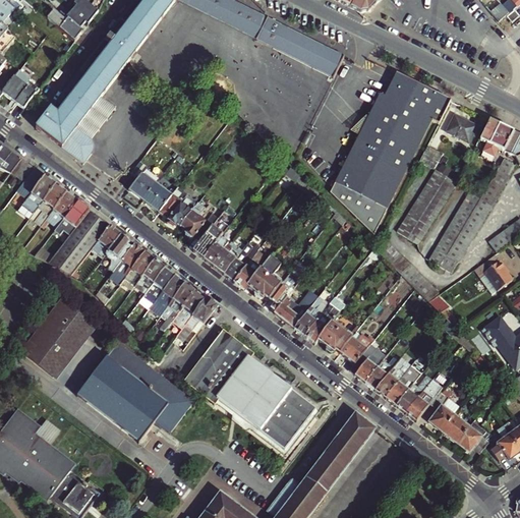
[(0,0),(0,23),(1,24),(16,7),(6,0),(0,0)]
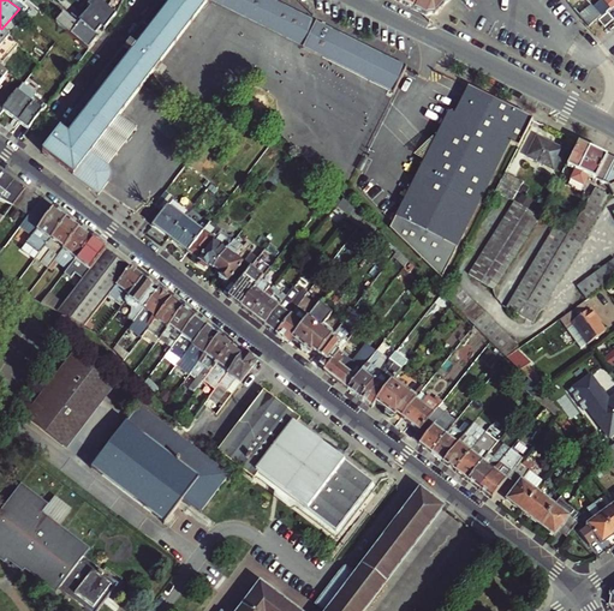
[(7,0),(19,9),(23,12),(29,5),(23,0),(7,0)]
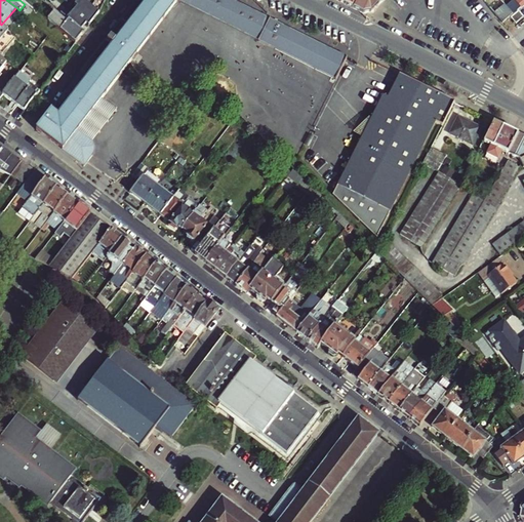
[(132,0),(113,26),(103,39),(79,70),(54,101),(35,126),(83,163),(86,159),(89,155),(91,152),(92,150),(92,147),(92,145),(91,142),(90,139),(88,137),(77,127),(102,95),(128,61),(174,0),(132,0)]
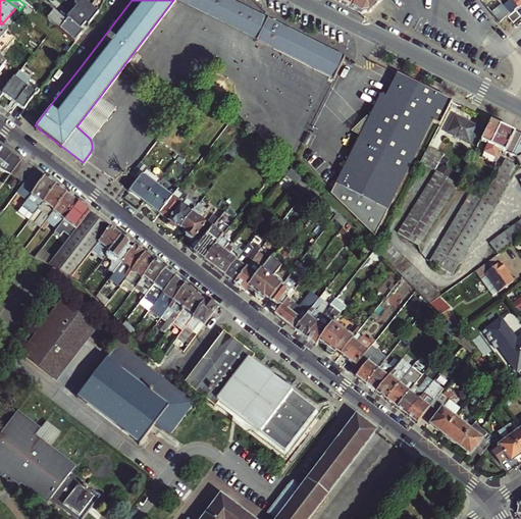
[(87,23),(97,10),(85,0),(74,0),(72,2),(75,4),(65,15),(67,17),(69,19),(80,28),(85,21),(87,23)]
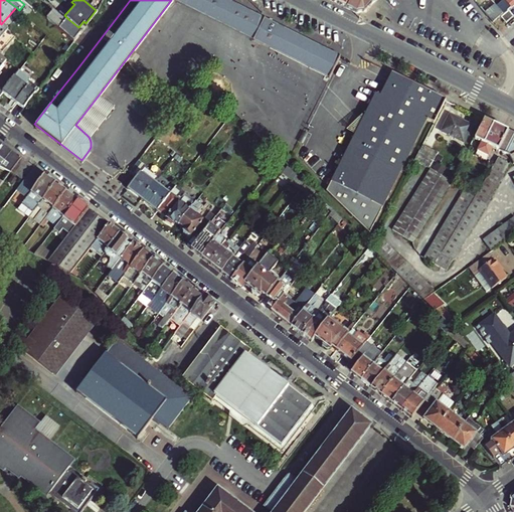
[(177,0),(253,38),(255,34),(229,21),(238,3),(231,0),(177,0)]
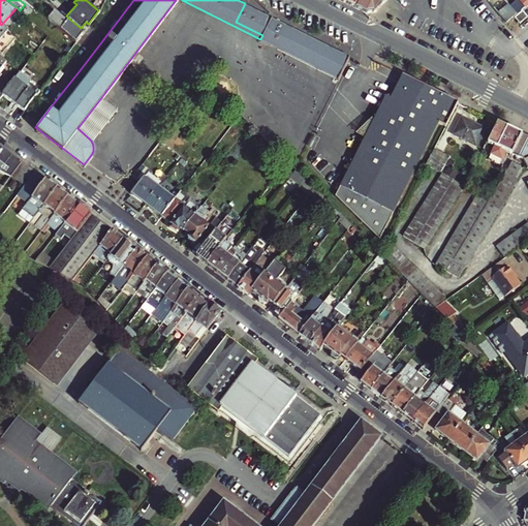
[(358,0),(354,5),(365,10),(372,9),(382,0),(358,0)]
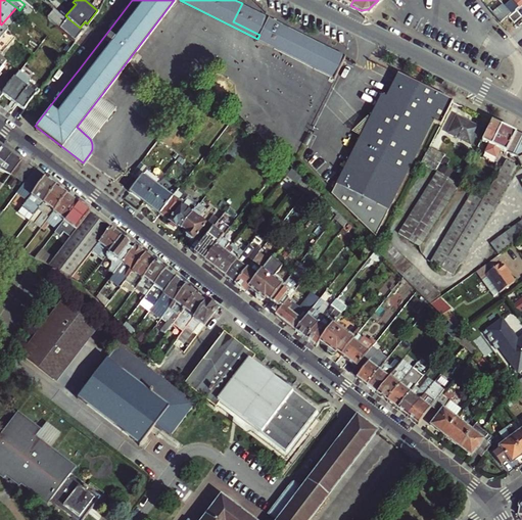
[(257,39),(334,77),(342,61),(345,55),(242,3),(233,21),(259,35),(257,39)]
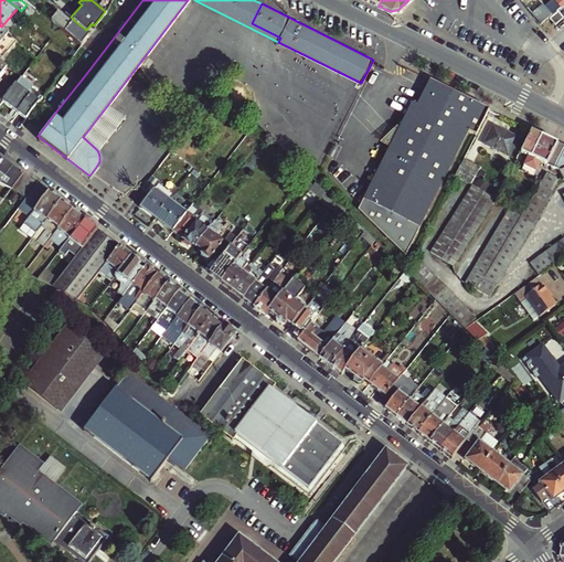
[(545,6),(535,16),(542,22),(545,19),(549,17),(552,13),(545,6)]
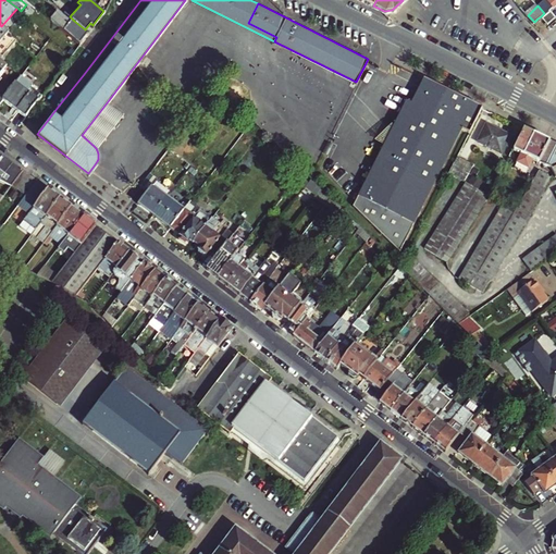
[(63,29),(72,19),(70,16),(58,7),(49,17),(63,29)]
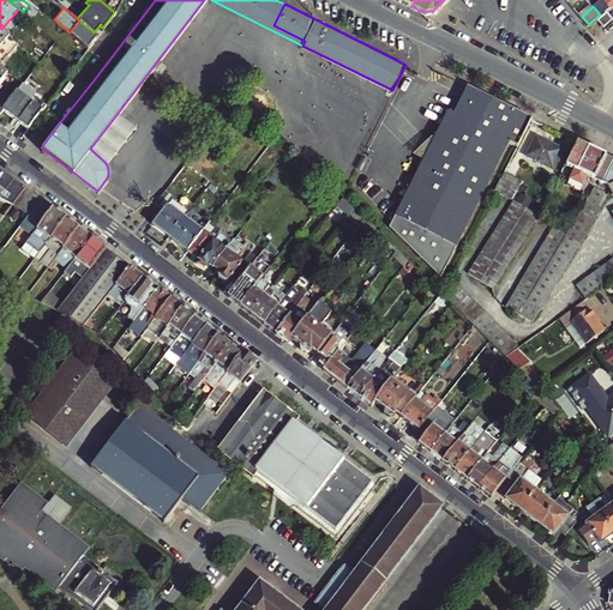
[(612,18),(606,10),(600,14),(596,18),(604,26),(612,18)]
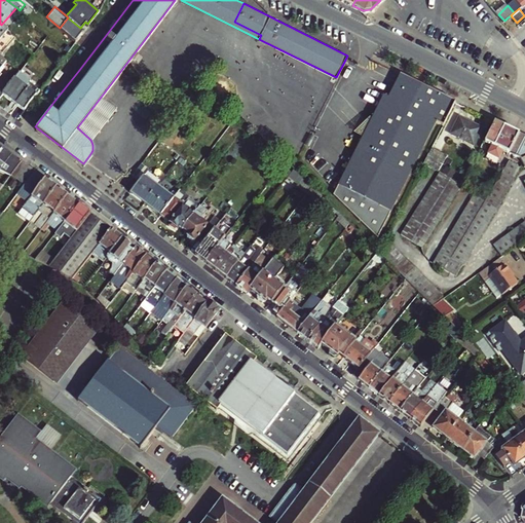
[(80,28),(70,20),(68,17),(60,28),(75,40),(82,30),(80,28)]
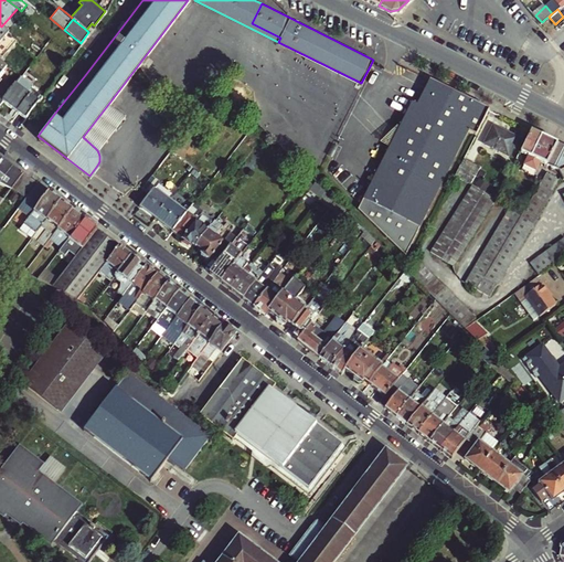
[(30,87),(31,84),(20,75),(9,89),(2,98),(24,116),(41,95),(30,87)]
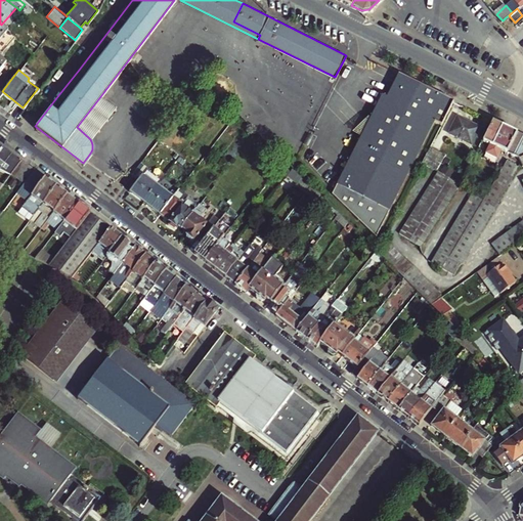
[(372,231),(376,235),(417,155),(434,120),(441,123),(442,121),(453,99),(398,72),(386,95),(382,92),(332,191),(372,231)]
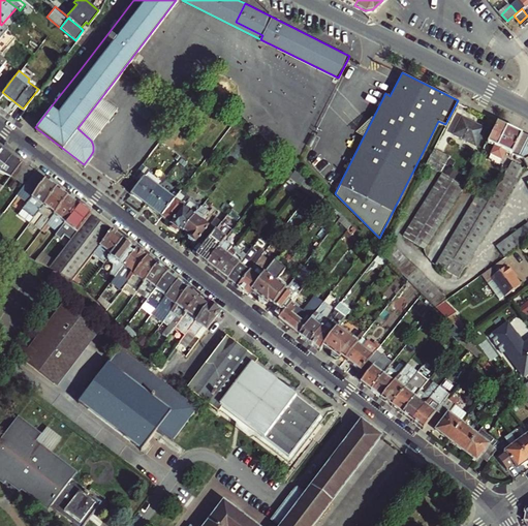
[(8,84),(0,75),(0,95),(2,92),(8,84)]
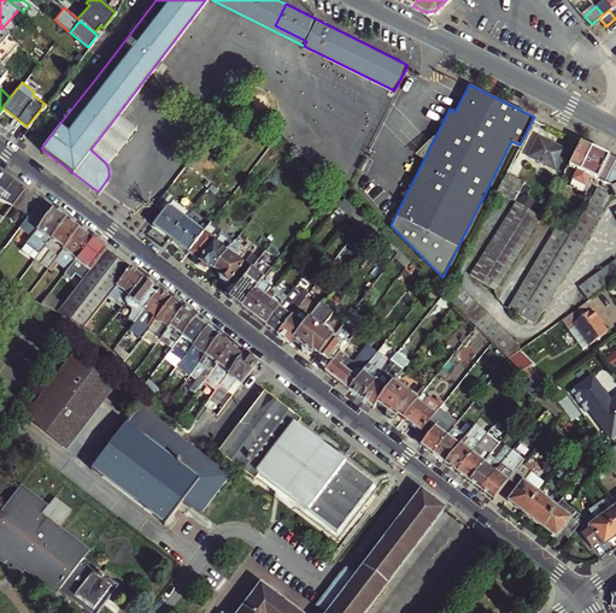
[(119,112),(91,149),(104,161),(106,164),(136,125),(119,112)]
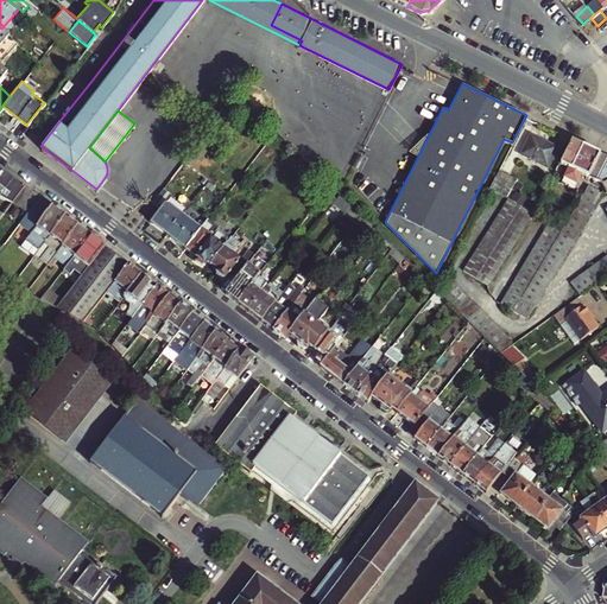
[(530,132),(520,151),(545,164),(555,145),(530,132)]
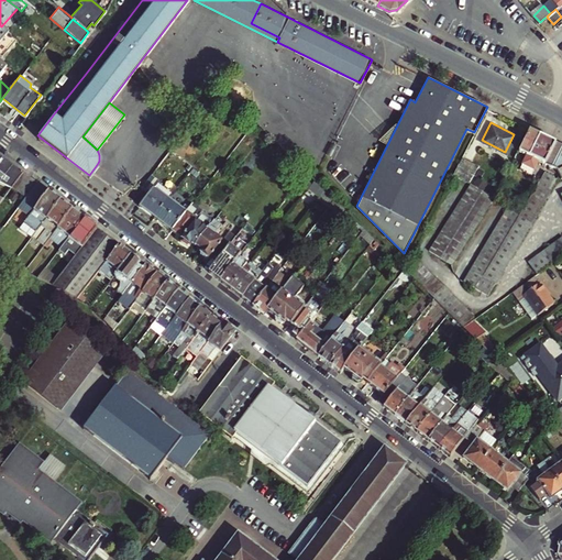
[(555,167),(557,168),(561,165),(561,144),(528,127),(517,149),(555,167)]
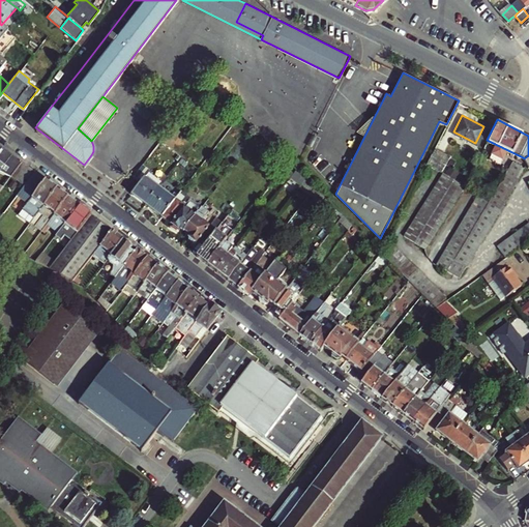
[(0,169),(4,171),(10,174),(10,173),(21,159),(0,143),(0,169)]
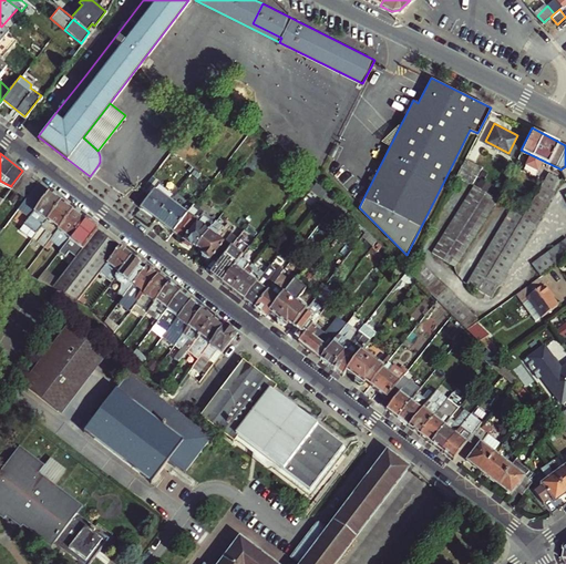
[(459,171),(473,181),(481,167),(465,157),(459,171)]
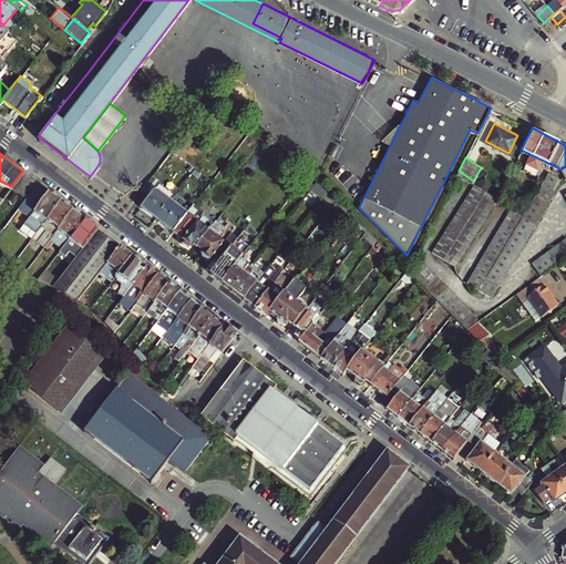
[(18,191),(29,176),(22,171),(11,185),(18,191)]
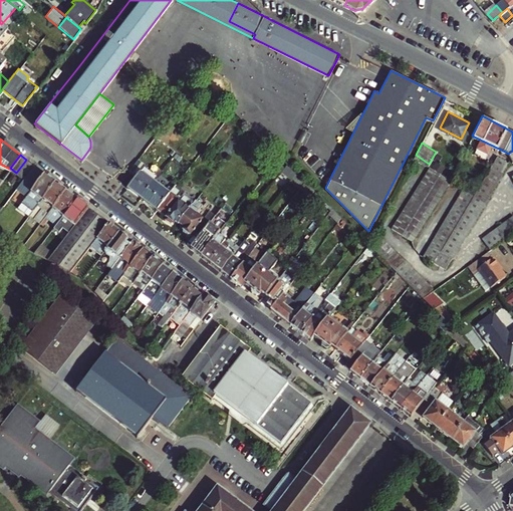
[(496,155),(494,159),(505,166),(507,162),(496,155)]
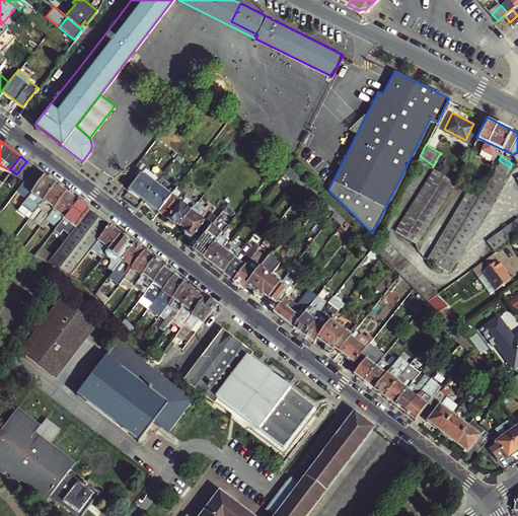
[(142,198),(155,180),(141,169),(145,164),(138,159),(135,163),(129,171),(135,176),(127,187),(142,198)]
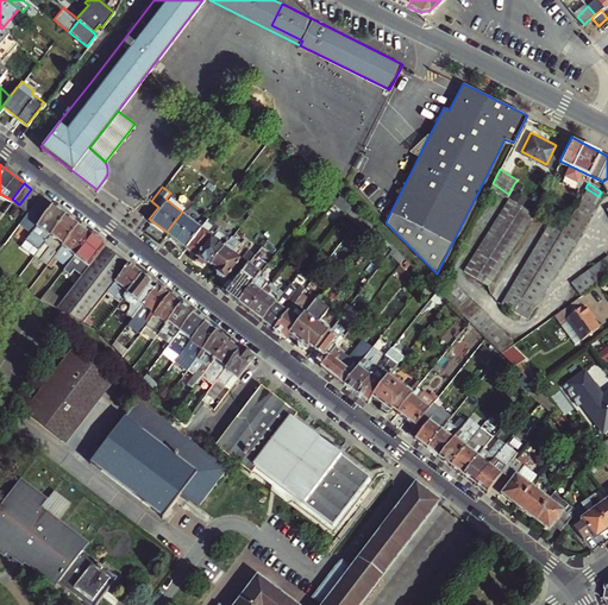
[(599,196),(585,188),(581,195),(594,203),(599,196)]
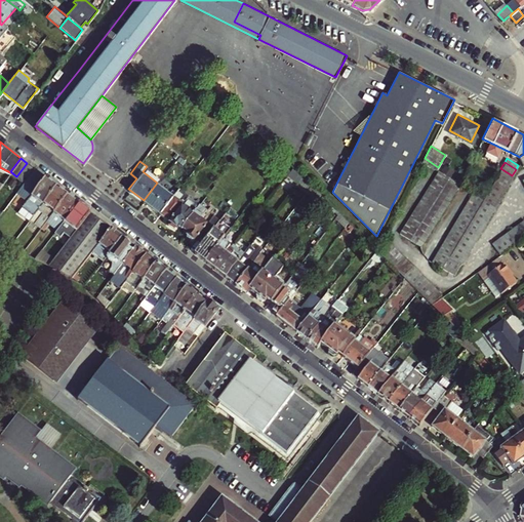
[(34,167),(27,163),(16,176),(24,182),(34,167)]
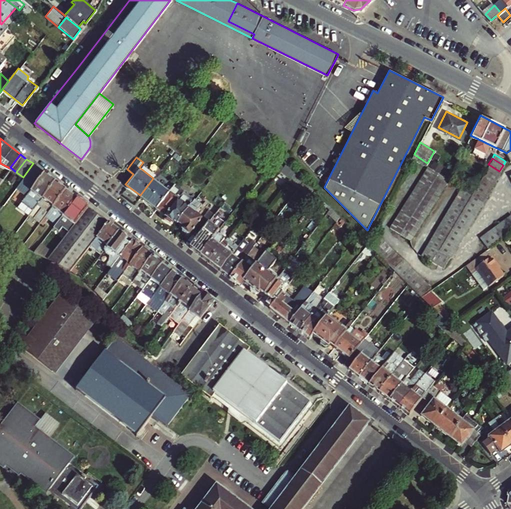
[(23,177),(22,178),(32,186),(22,200),(27,204),(23,209),(29,213),(41,197),(54,180),(33,163),(23,177)]
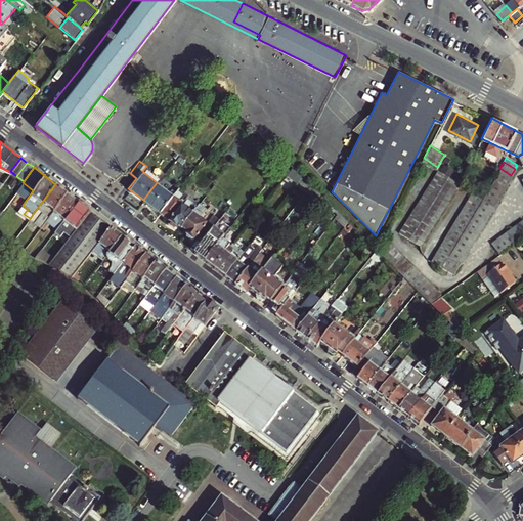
[(449,175),(438,168),(434,174),(445,181),(449,175)]
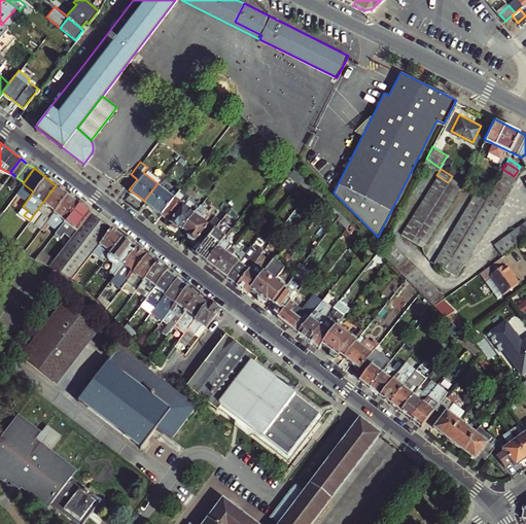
[(515,176),(514,176),(502,169),(499,174),(512,181),(515,176)]
